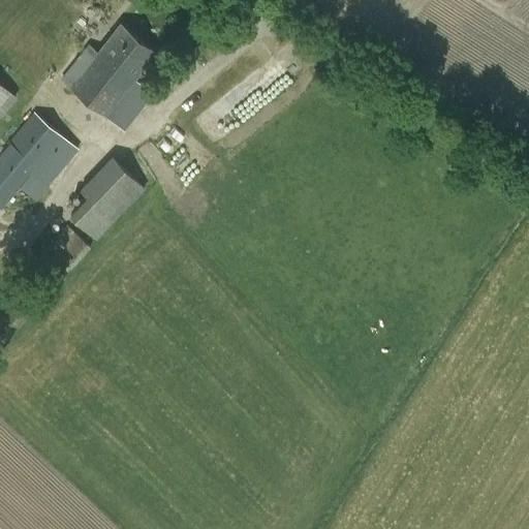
[(121,22),(98,51),(90,44),(62,78),(124,128),(153,92),(135,79),(157,51),(121,22)]
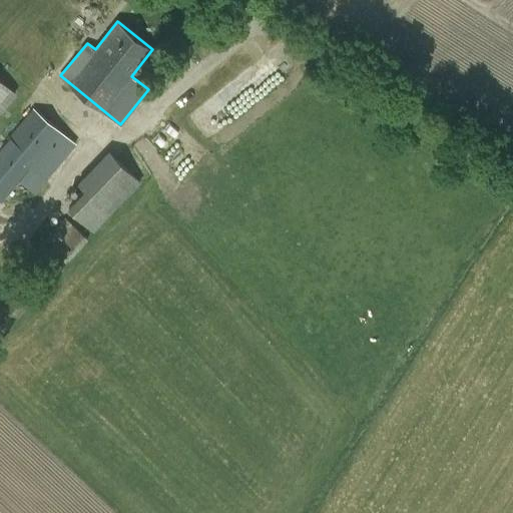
[(0,112),(17,92),(0,79),(0,112)]
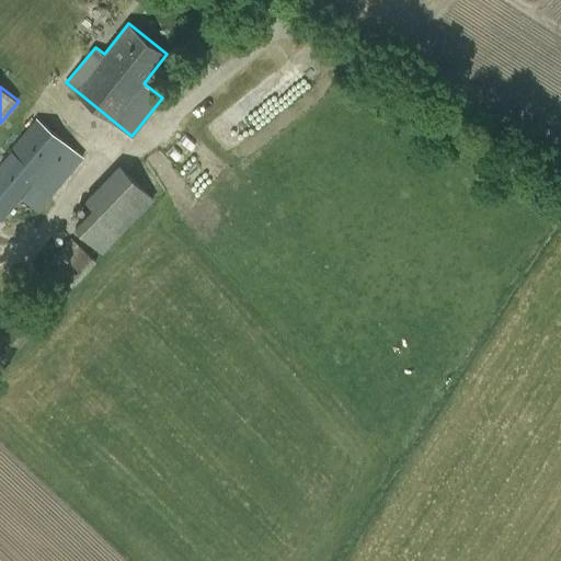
[(38,212),(84,156),(36,116),(0,160),(0,217),(3,220),(21,197),(38,212)]
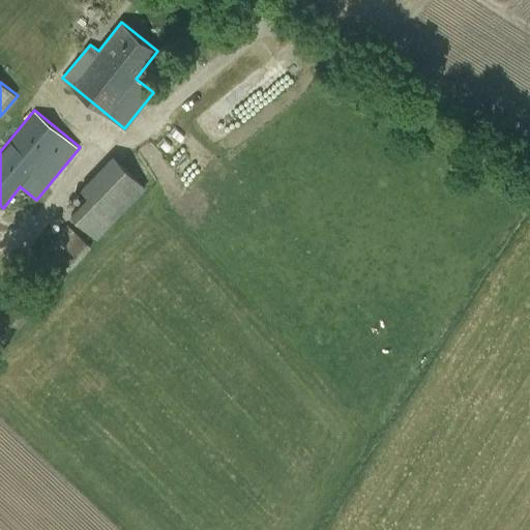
[(91,231),(140,181),(114,155),(82,188),(87,192),(71,211),(91,231)]
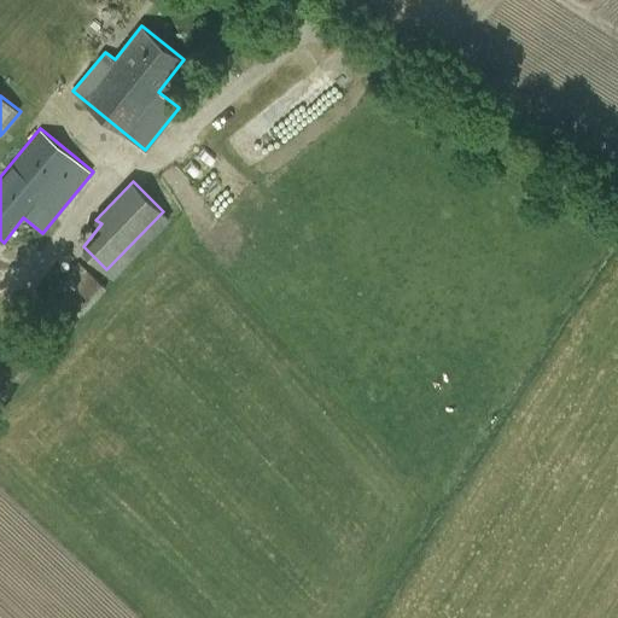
[(74,324),(108,287),(79,261),(46,296),(74,324)]
